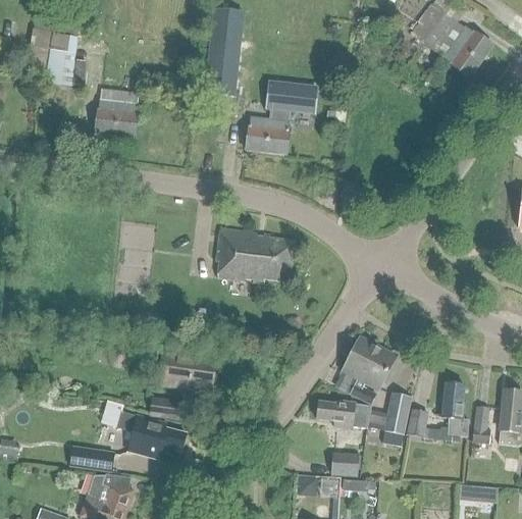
[(423,0),(406,0),(399,15),(412,22),(423,0)]
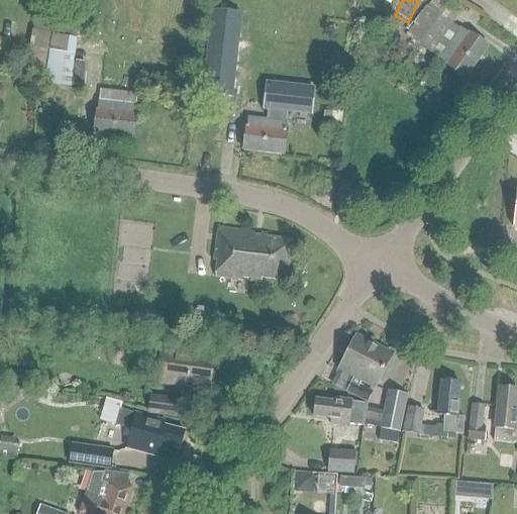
[(203,85),(228,87),(237,5),(212,2),(203,85)]
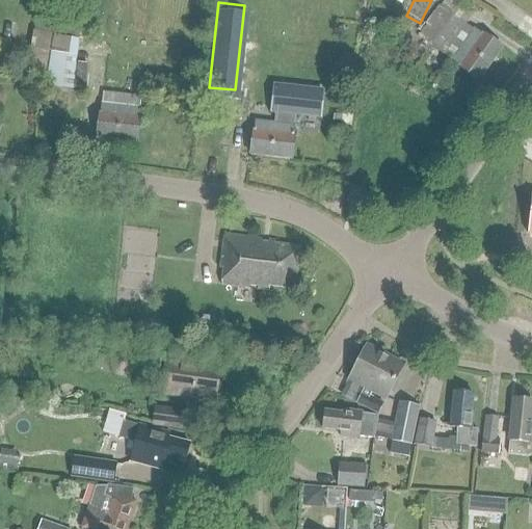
[(418,34),(431,44),(430,45),(478,80),(501,48),(476,29),(475,31),(463,23),(437,3),(425,21),(426,22),(418,34)]
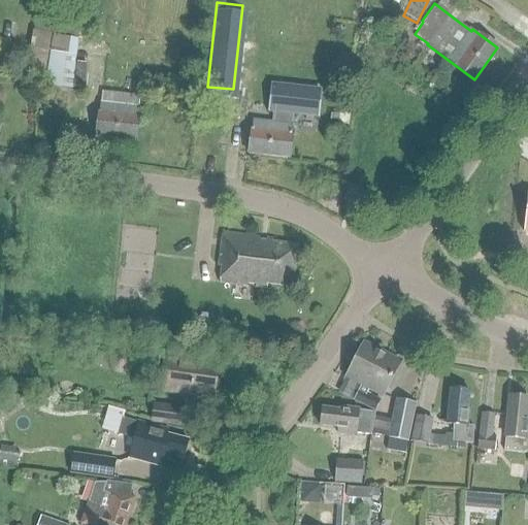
[(45,79),(73,83),(79,32),(54,29),(45,79)]
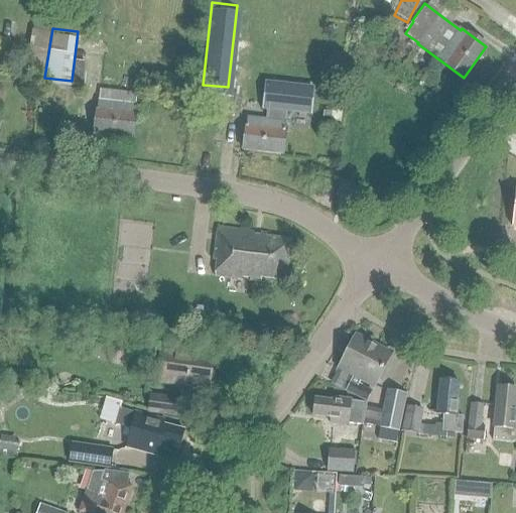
[(266,108),(265,117),(246,115),(246,116),(245,124),(242,147),(281,152),(284,128),(284,121),(285,121),(285,119),(284,119),(285,110),(310,113),(312,97),(311,97),(312,91),(263,86),(261,107),(266,108)]
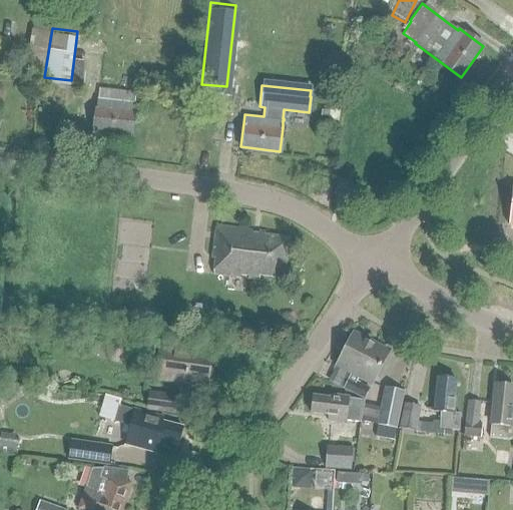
[(130,135),(134,103),(96,99),(93,131),(130,135)]
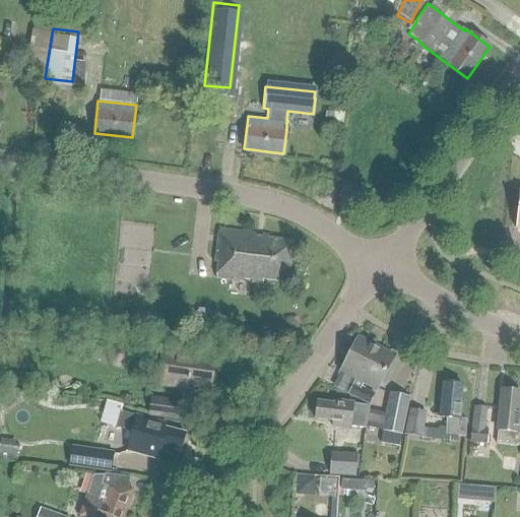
[(341,120),(342,110),(333,109),(332,118),(341,120)]
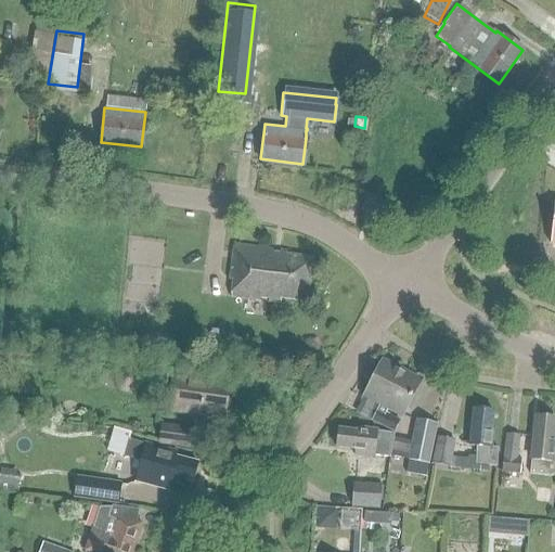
[(287,253),(287,248),(233,242),(229,279),(233,279),(231,296),(281,302),(282,297),(307,300),(312,256),(287,253)]
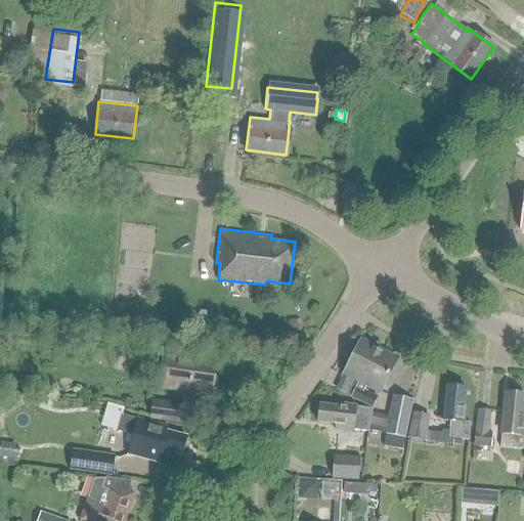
[(344,372),(358,379),(354,385),(362,389),(365,383),(381,391),(398,357),(361,338),(360,341),(354,338),(345,355),(351,358),(344,372)]
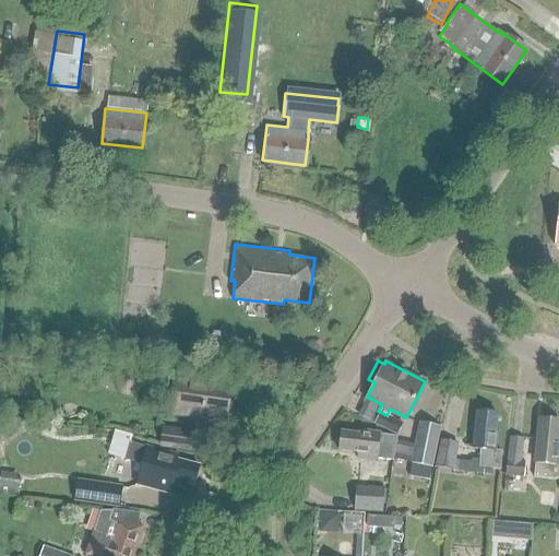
[(132,370),(128,369),(121,370),(116,374),(115,380),(115,383),(115,387),(118,391),(123,393),(130,393),(134,390),(138,385),(139,379),(137,375),(132,370)]
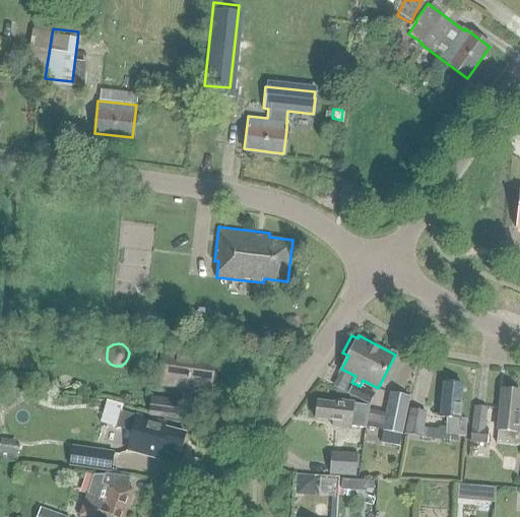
[(163,349),(157,382),(208,390),(213,358),(163,349)]
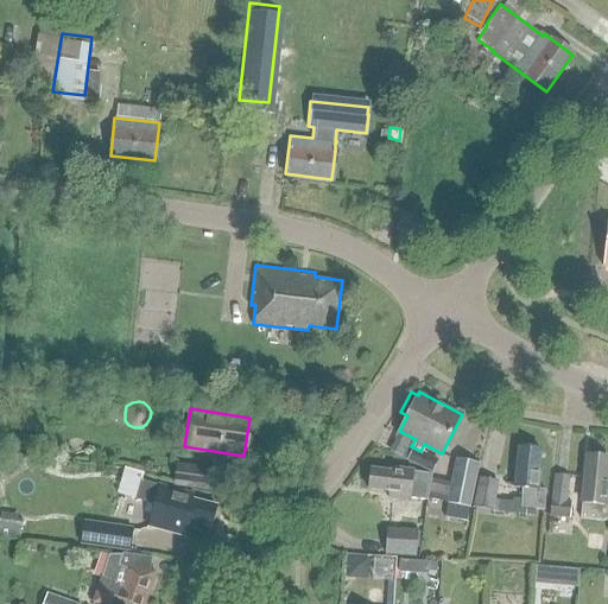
[(539,466),(540,447),(518,445),(514,485),(521,485),(519,504),(536,507),(536,513),(544,513),(546,488),(539,487),(542,466),(539,466)]
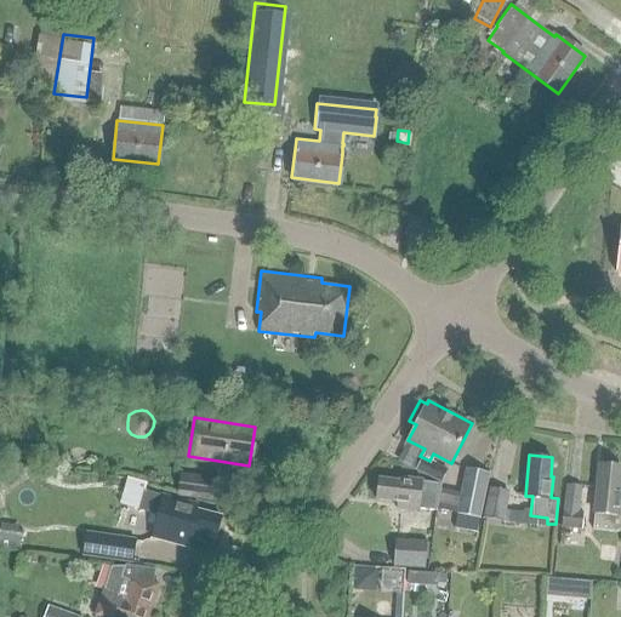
[(429,461),(420,456),(415,467),(439,480),(445,469),(429,461)]
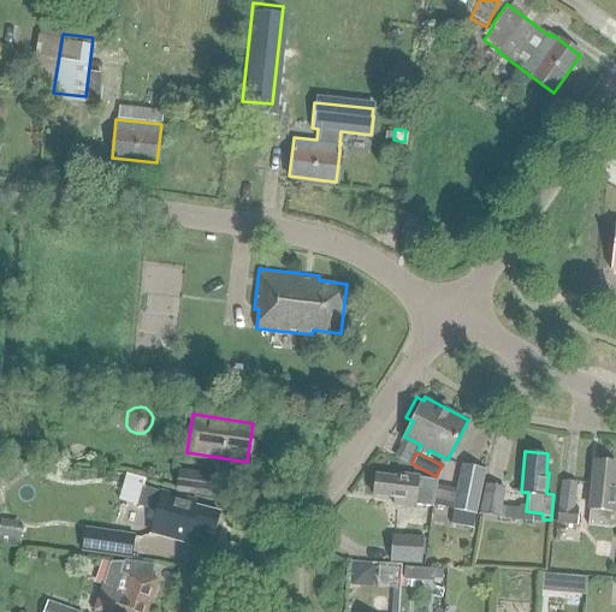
[(615,462),(594,459),(590,506),(588,506),(587,522),(615,524),(615,509),(614,509),(615,483),(615,481),(614,481),(615,462)]
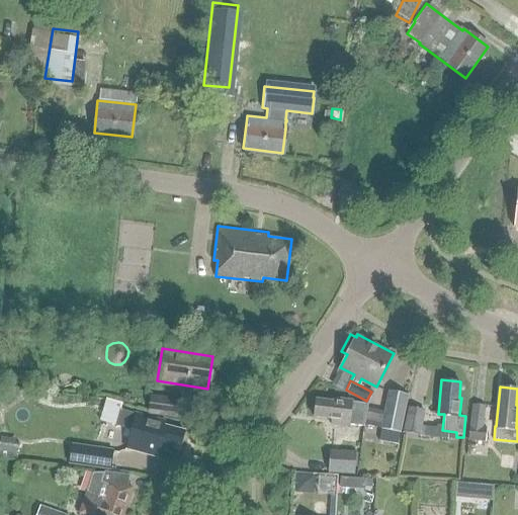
[(408,394),(387,390),(377,438),(399,442),(408,394)]
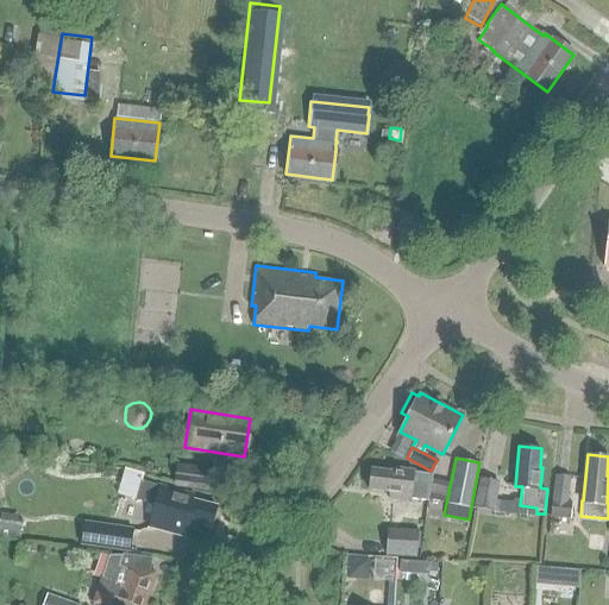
[(179,465),(175,483),(211,489),(213,470),(179,465)]
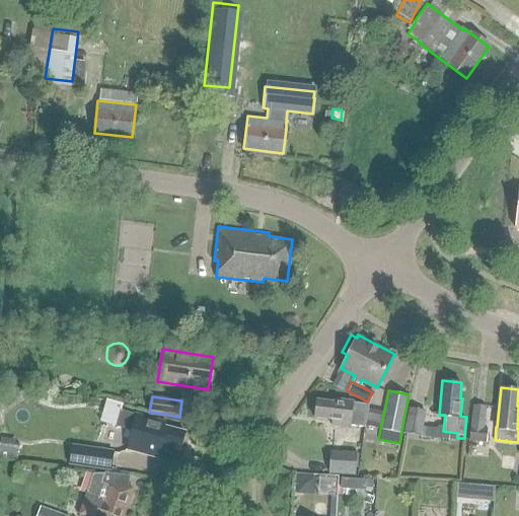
[(315,398),(313,416),(331,418),(330,423),(348,425),(349,423),(363,425),(368,402),(351,400),(351,399),(332,397),(332,400),(315,398)]
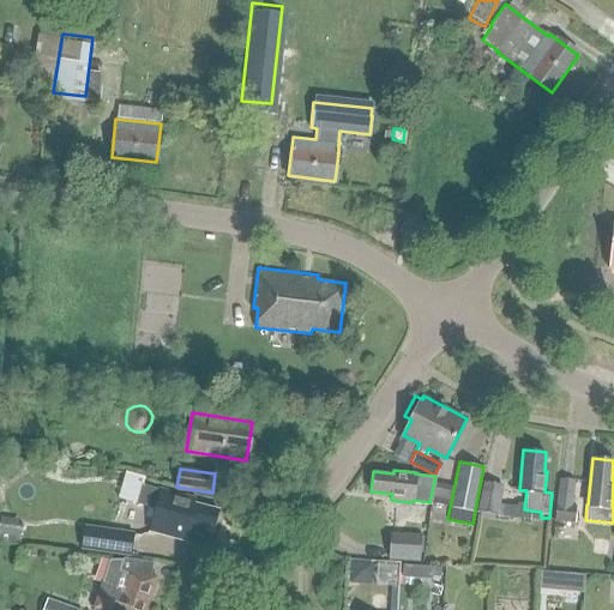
[(572,502),(575,477),(559,476),(555,518),(576,519),(577,503),(572,502)]
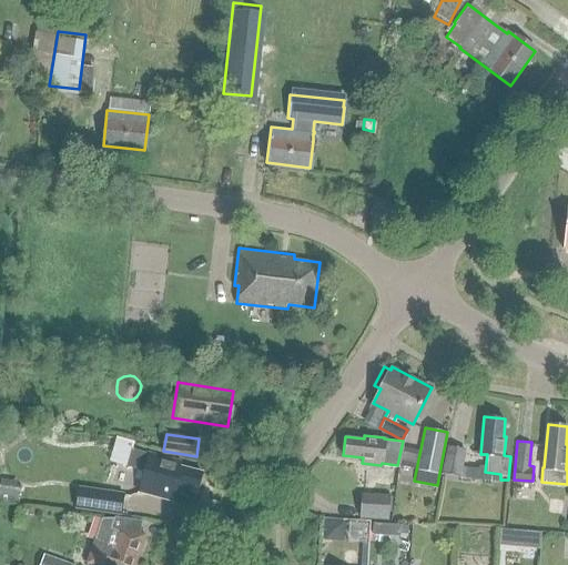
[(447,444),(442,472),(459,475),(465,449),(447,444)]
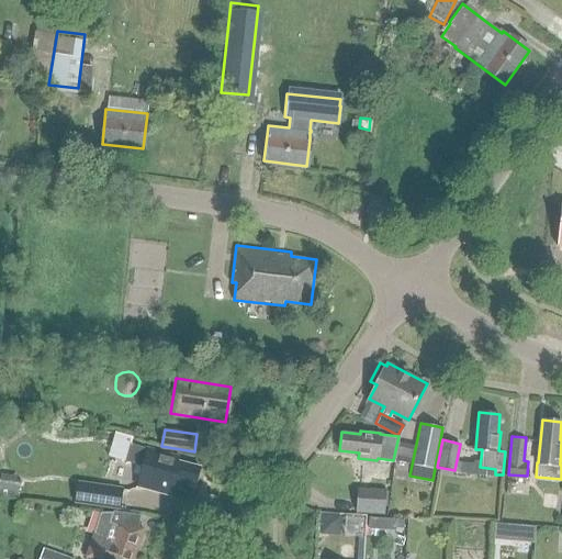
[(187,483),(194,485),(200,467),(177,461),(178,456),(158,450),(158,451),(130,444),(125,461),(143,466),(137,487),(171,495),(173,487),(184,490),(187,483)]
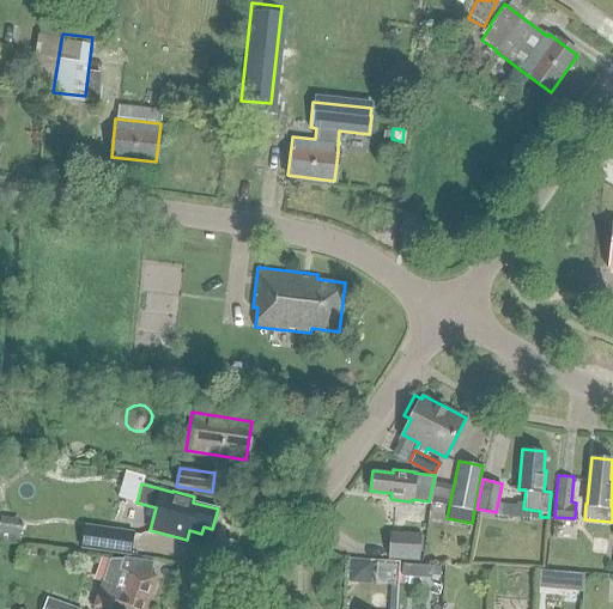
[(18,517),(0,513),(0,531),(17,534),(18,517)]
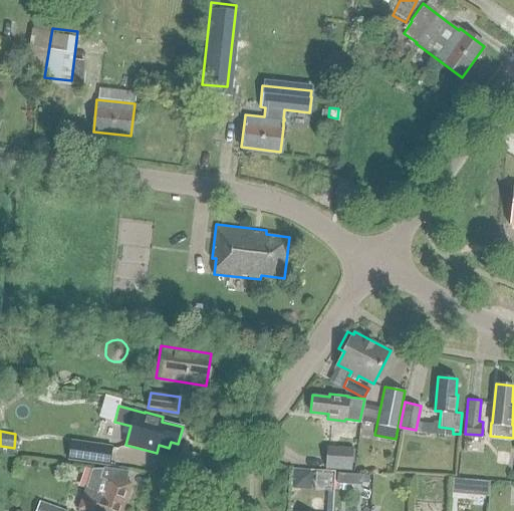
[(70,440),(67,459),(109,465),(112,446),(70,440)]
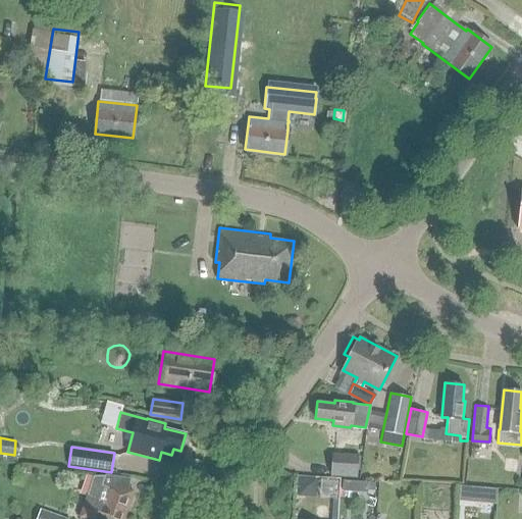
[(331,453),(330,473),(356,475),(357,454),(331,453)]
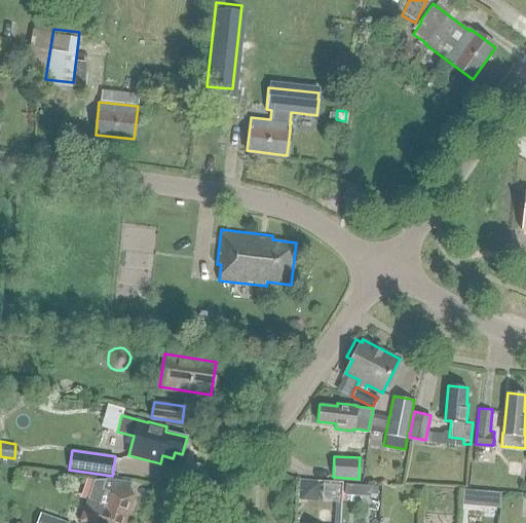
[(105,480),(94,480),(79,522),(82,522),(124,522),(135,495),(129,493),(130,483),(106,479),(105,480)]
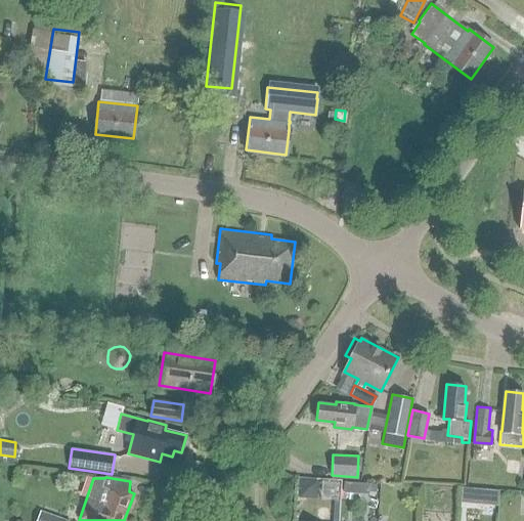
[(378,496),(380,485),(345,480),(344,491),(378,496)]
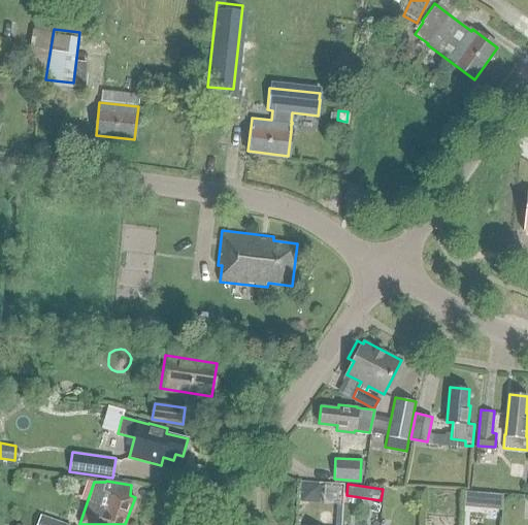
[(482,506),(483,491),(465,489),(463,504),(482,506)]
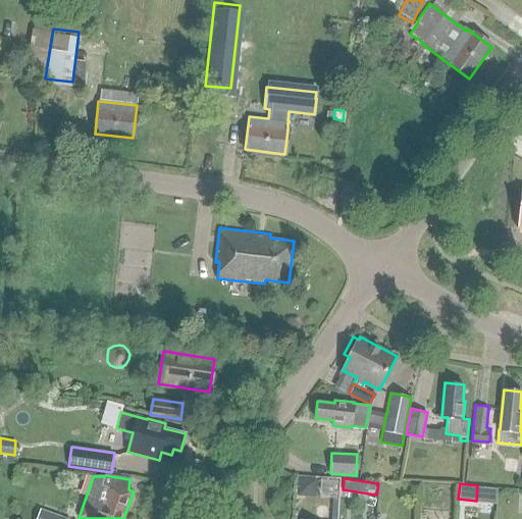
[(35,518),(64,518),(39,510),(35,518)]
